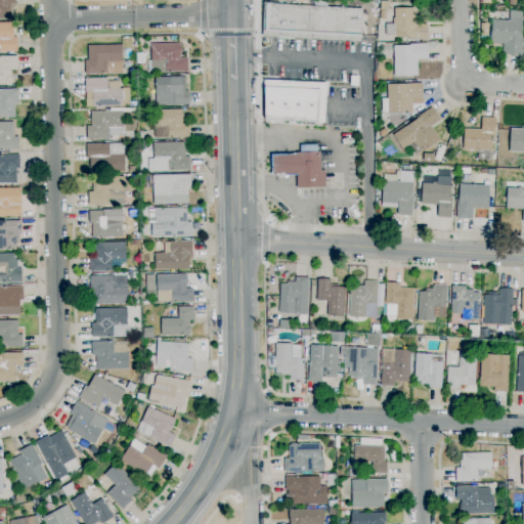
[(0,18),(0,0),(14,0),(14,4),(11,4),(12,18),(0,18)]
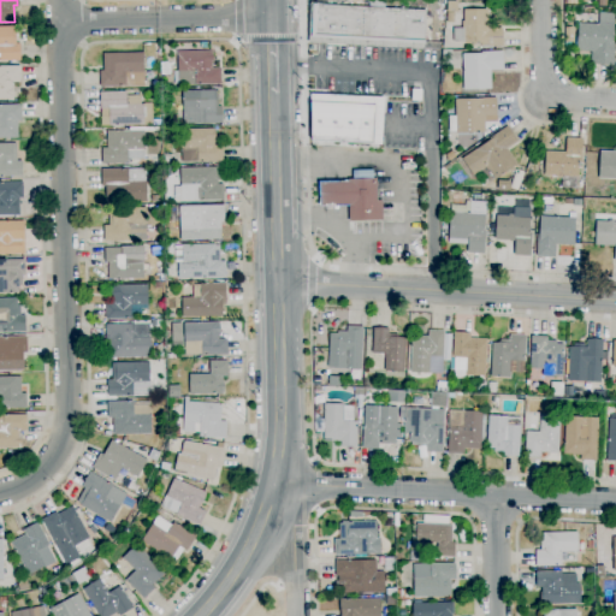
[(424,49),(308,43),(311,1),(319,3),(318,5),(374,7),(374,5),(385,5),(385,9),(413,10),(413,6),(420,6),(419,10),(426,10),(424,49)]
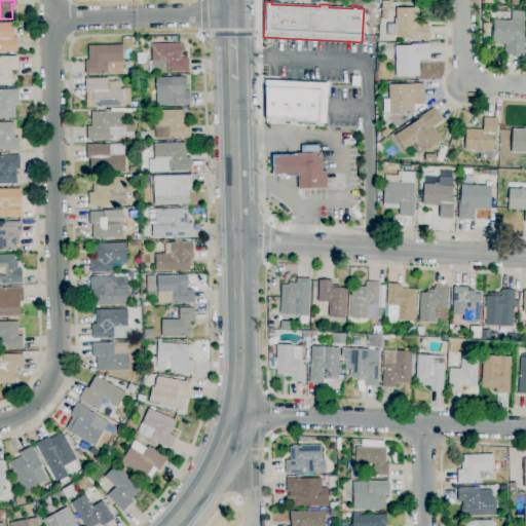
[(387,19),(382,19),(382,1),(390,1),(390,10),(387,10),(387,19)]
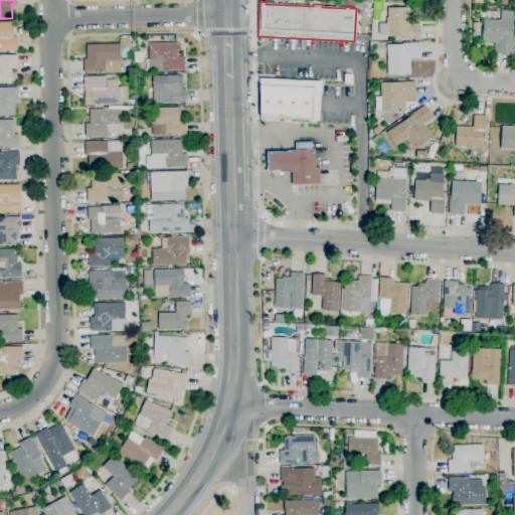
[(402,39),(402,36),(387,36),(387,35),(379,35),(378,23),(386,23),(386,17),(388,17),(387,8),(408,7),(408,24),(419,24),(420,39),(402,39)]
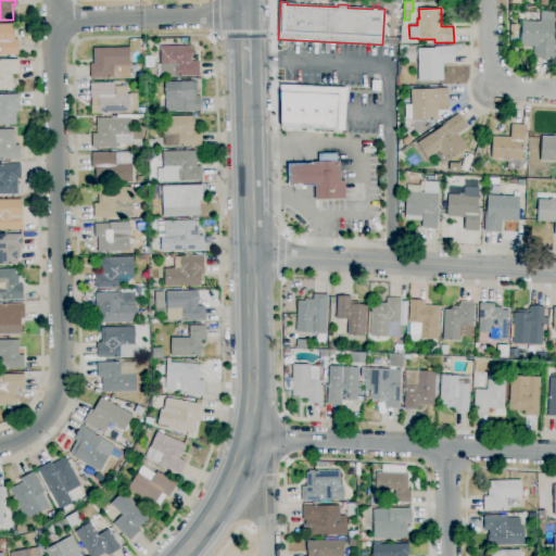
[(554,60),(533,59),(533,48),(520,47),(521,21),(554,23),(553,39),(555,39),(554,60)]
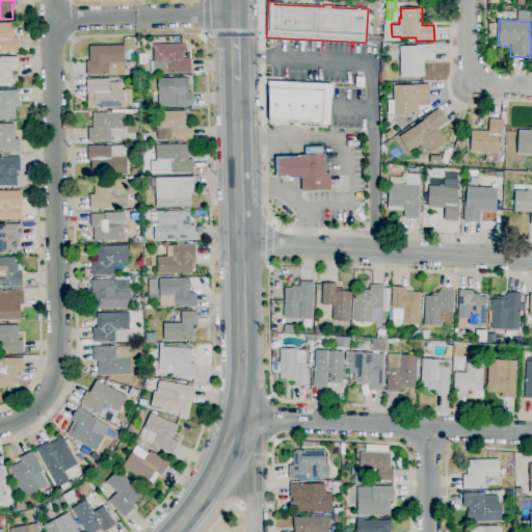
[(0,52),(0,23),(14,23),(14,37),(18,37),(18,52),(0,52)]
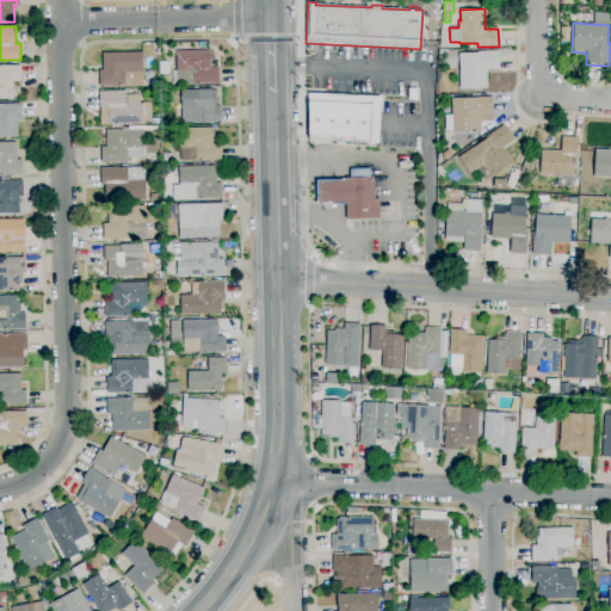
[(177,85),(177,84),(174,84),(173,71),(177,71),(177,69),(176,69),(176,65),(177,65),(177,59),(174,59),(174,54),(177,54),(176,51),(210,50),(211,68),(218,67),(220,84),(177,85)]
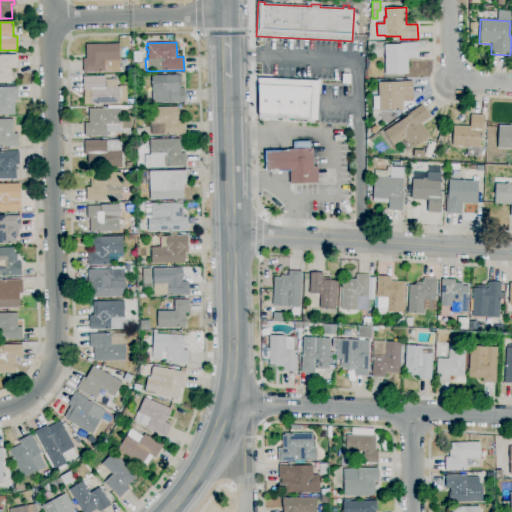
[(385,74),(384,45),(399,44),(399,43),(418,42),(418,58),(413,58),(414,59),(409,59),(408,59),(408,74),(385,74)]
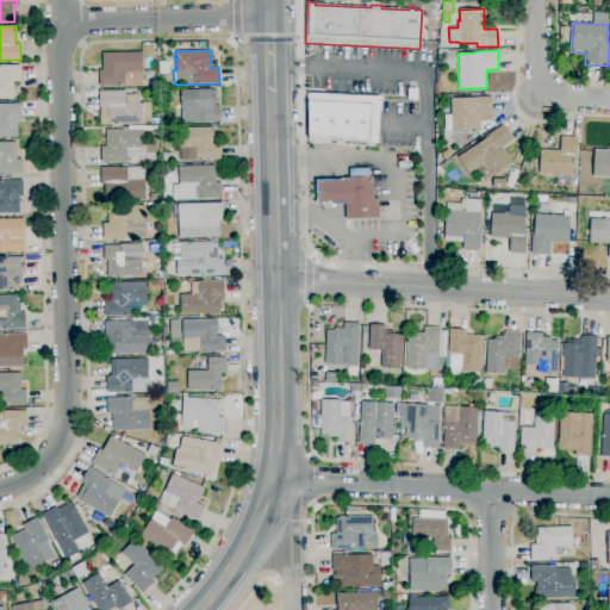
[(99,86),(99,70),(103,70),(103,53),(143,53),(143,86),(99,86)]
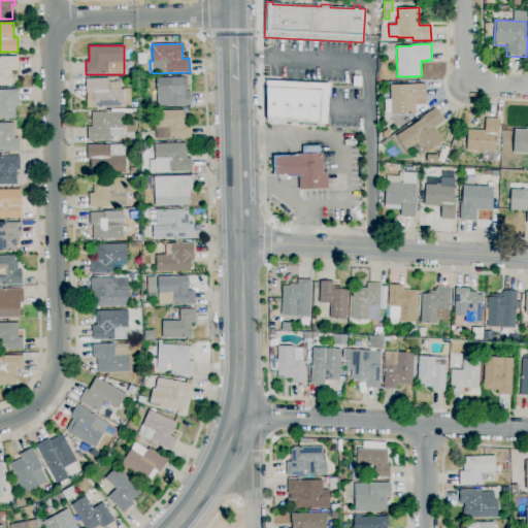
[(0,86),(0,57),(18,57),(18,70),(10,70),(10,74),(11,74),(12,86),(0,86)]
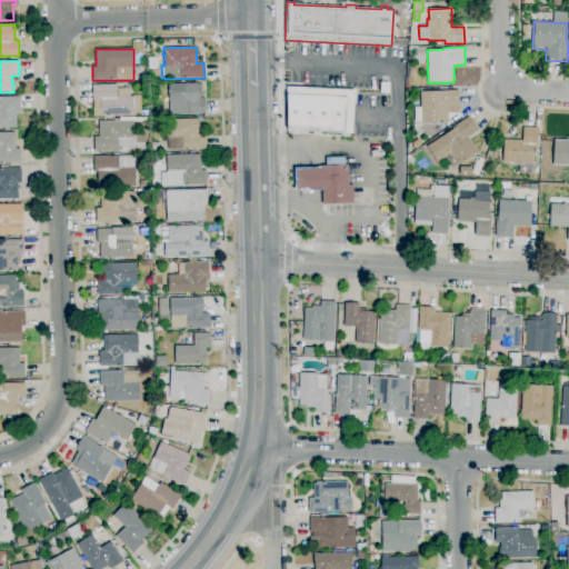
[(169,115),(168,83),(195,83),(195,80),(206,80),(206,90),(201,90),(201,99),(205,99),(206,113),(169,115)]
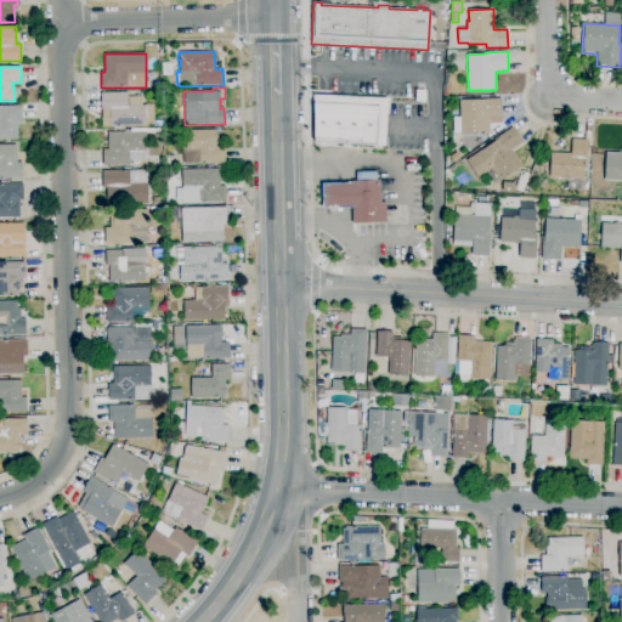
[(111,128),(111,109),(105,111),(105,114),(101,116),(101,94),(128,92),(128,96),(142,96),(142,106),(145,106),(146,126),(111,128)]
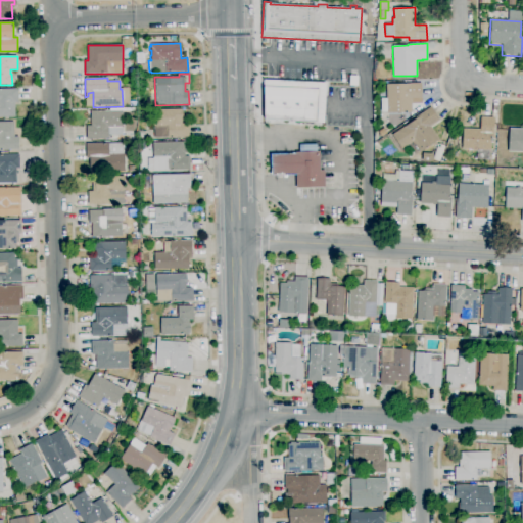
[(263,121),(324,123),(325,82),(264,81),(263,121)]
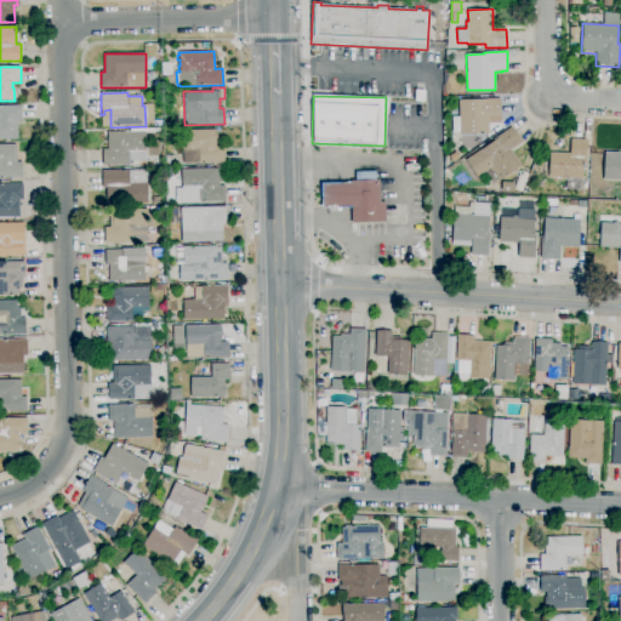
[(460,135),(460,132),(453,132),(453,117),(459,117),(459,100),(501,98),(501,115),(501,123),(489,124),(489,134),(460,135)]
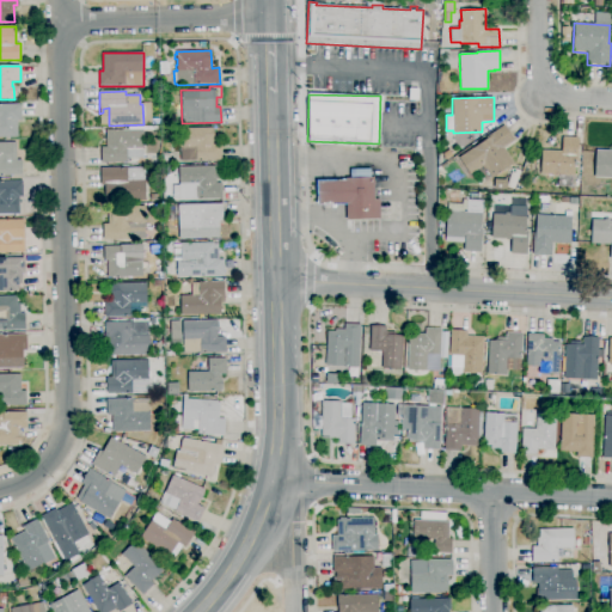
[(0,138),(0,104),(20,104),(22,120),(18,120),(18,138),(0,138)]
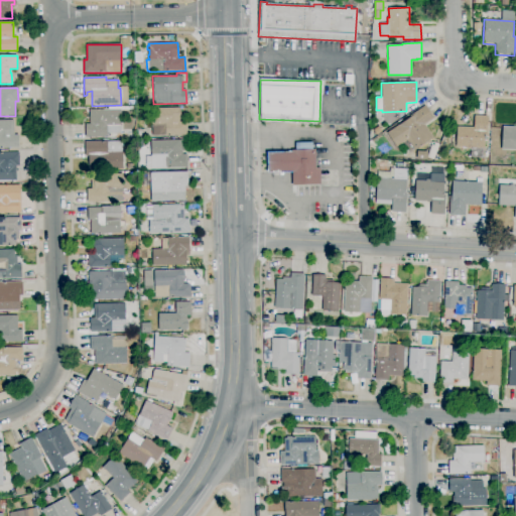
[(416,149),(408,137),(395,145),(387,133),(410,117),(410,116),(425,106),(433,118),(424,124),(433,138),(416,149)]
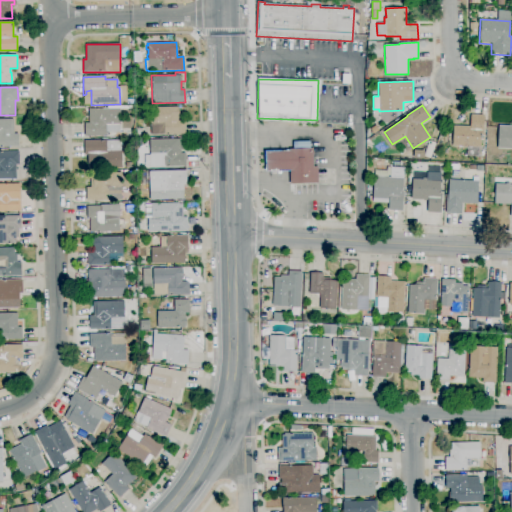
[(164,135),(164,134),(151,135),(151,124),(150,124),(149,108),(178,107),(179,121),(185,121),(185,134),(164,135)]
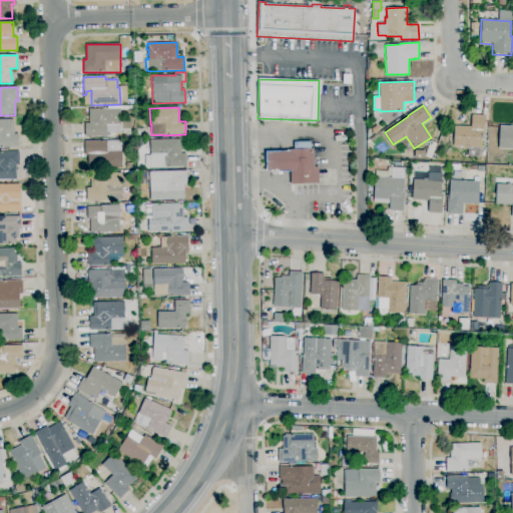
[(85,137),(85,123),(89,123),(89,109),(120,108),(120,124),(120,132),(108,133),(108,136),(85,137)]
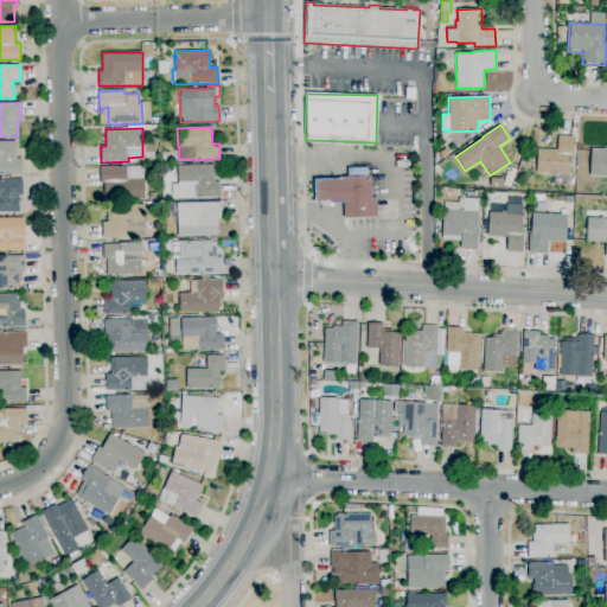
[(568,186),(553,186),(554,176),(548,176),(548,174),(536,173),(537,148),(557,151),(557,135),(574,136),(573,161),(570,161),(570,174),(569,174),(568,186)]
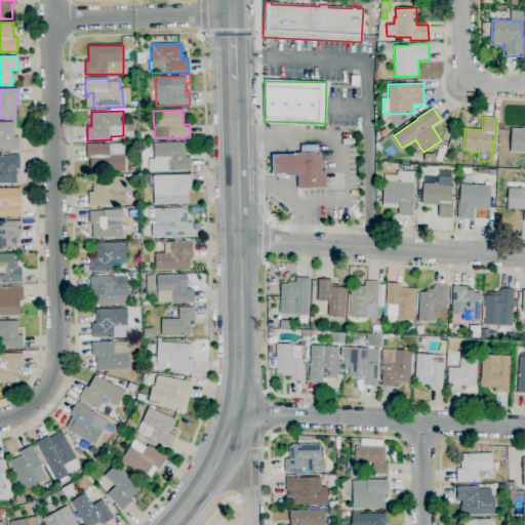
[(0,151),(0,122),(13,122),(14,137),(18,137),(19,151),(0,151)]
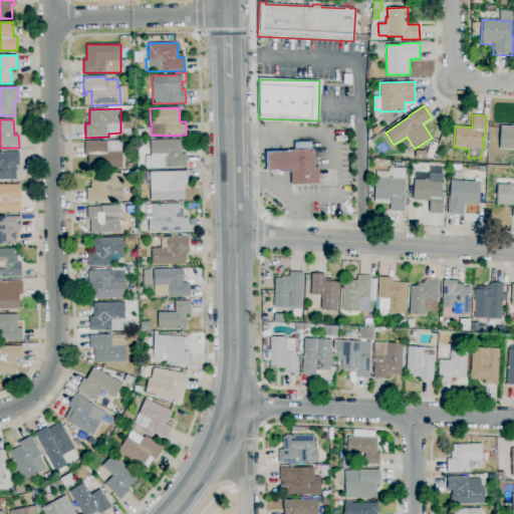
[(513,150),(499,149),(500,125),(513,125),(513,150)]
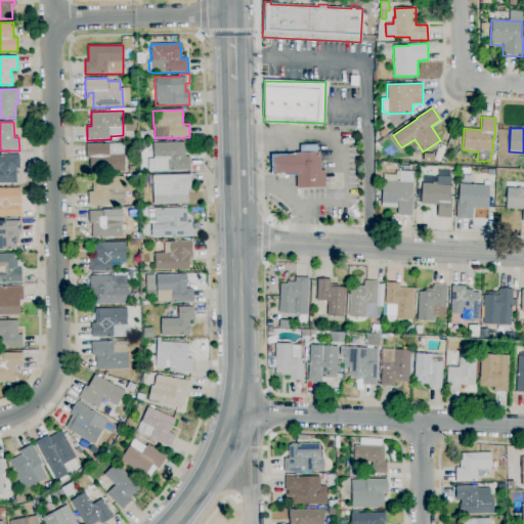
[(139,141),(138,132),(145,131),(146,140),(139,141)]
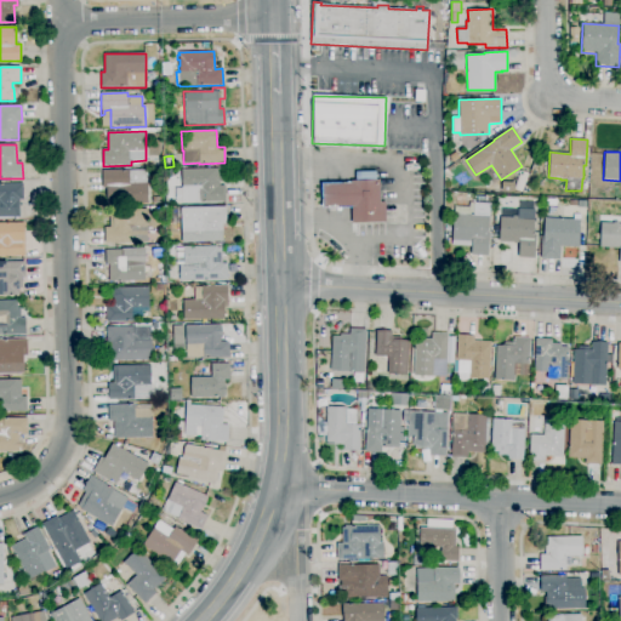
[(200,203),(199,200),(183,201),(183,189),(182,189),(182,170),(220,169),(220,175),(220,182),(220,186),(224,186),(226,201),(200,203)]
